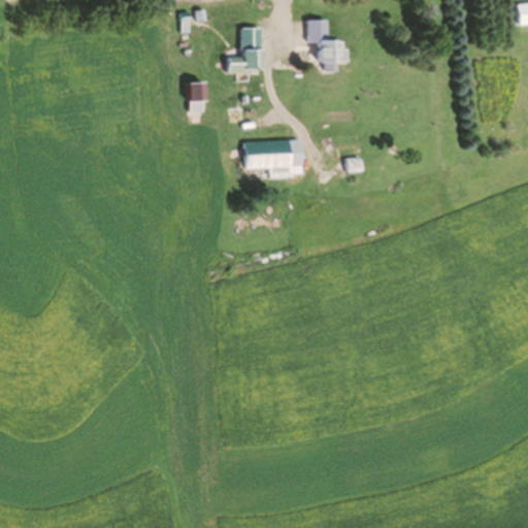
[(527,26),(527,3),(516,4),(517,26),(527,26)]
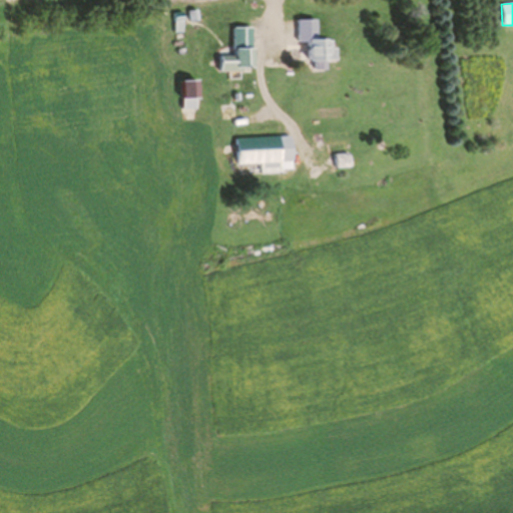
[(251,28),(231,28),(231,55),(218,55),(218,71),(251,71),(251,28)]
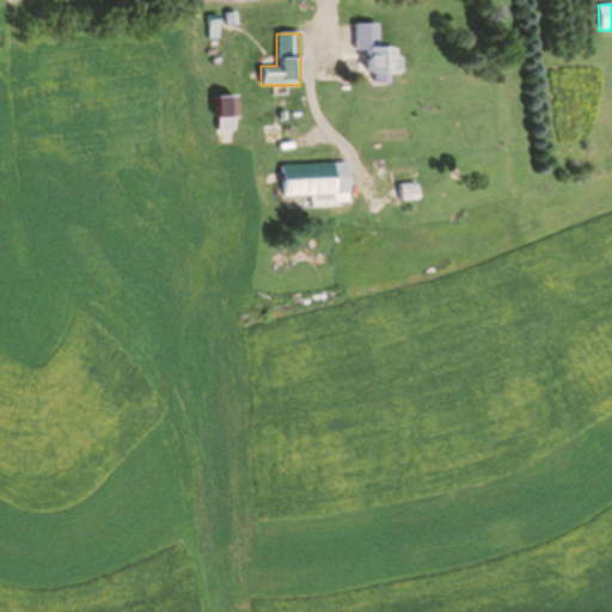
[(401,73),(401,47),(365,47),(365,73),(401,73)]
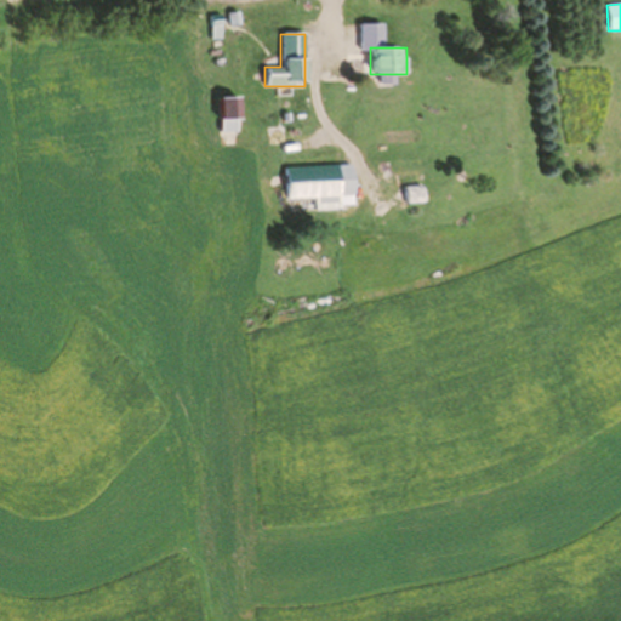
[(238,100),(223,100),(223,134),(238,134),(238,100)]
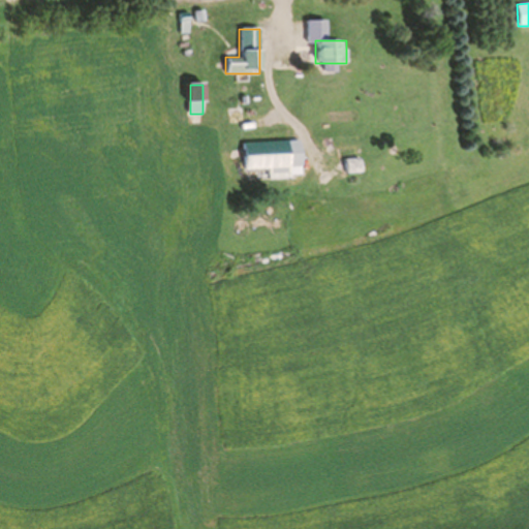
[(244,143),(245,169),(301,168),(300,142),(244,143)]
